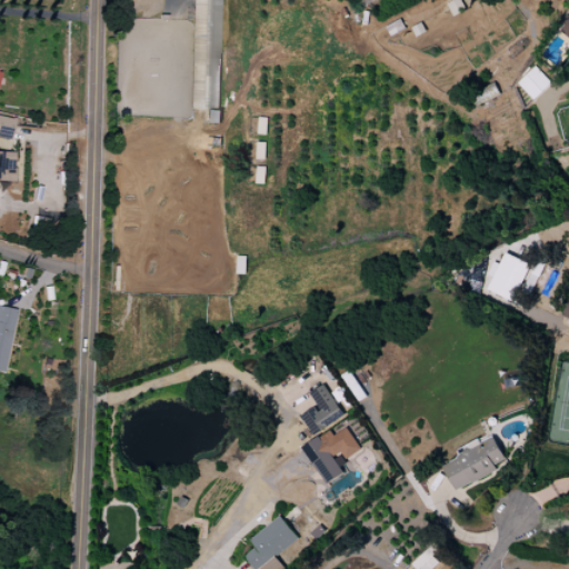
[(221,0),(192,0),(191,86),(200,86),(200,108),(206,108),(206,122),(218,123),(221,0)]
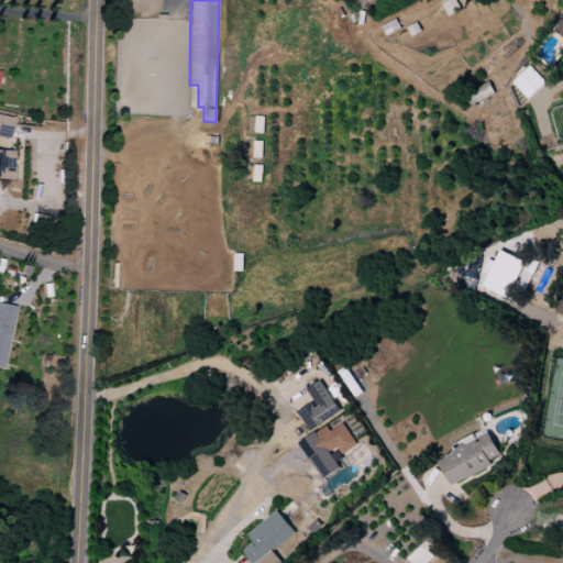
[(562,14),(552,30),(562,37),(562,14)]
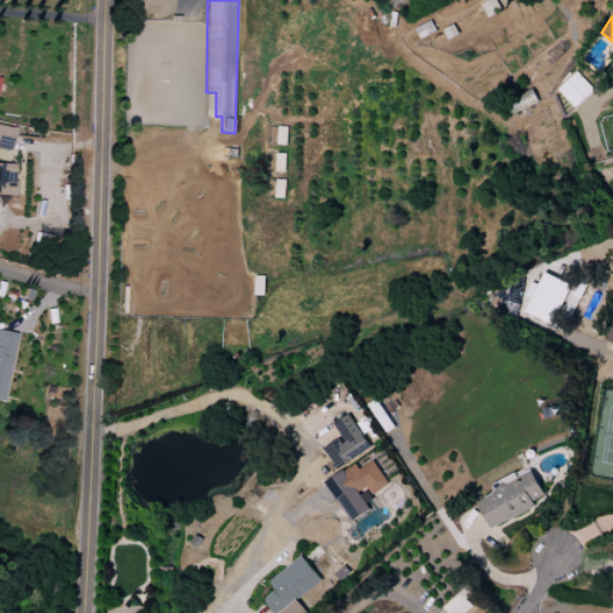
[(558,90),(575,108),(594,90),(577,72),(558,90)]
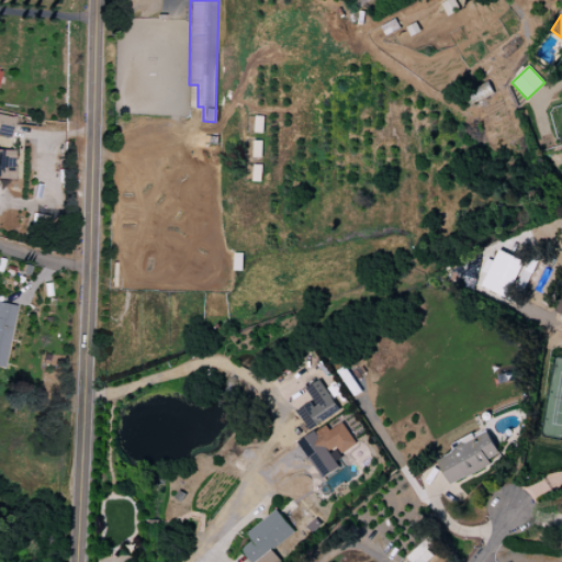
[(13,116),(0,114),(0,135),(11,137),(13,116)]
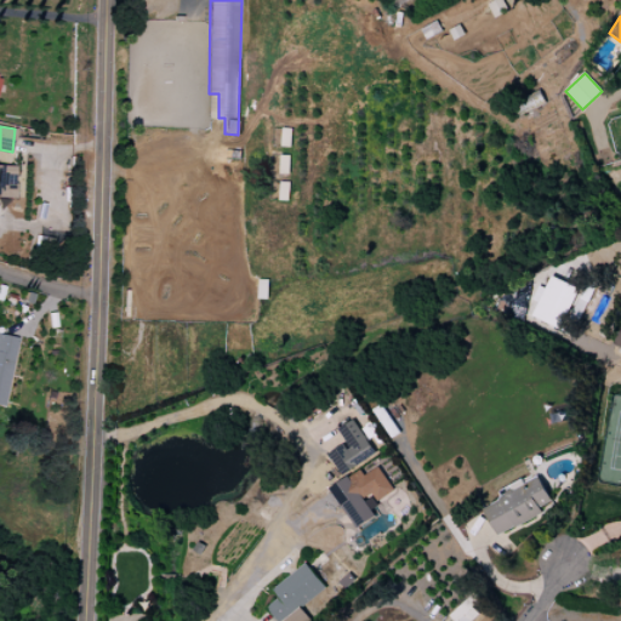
[(0,198),(15,198),(16,165),(0,165),(0,198)]
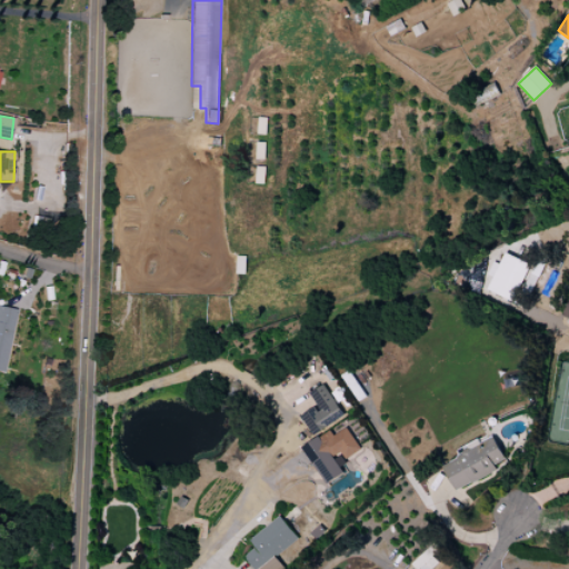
[(487,289),(512,302),(531,266),(506,252),(487,289)]
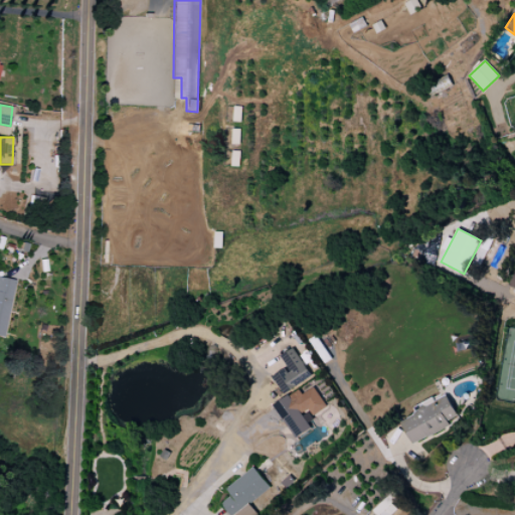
[(0,337),(2,338),(15,281),(0,278),(0,337)]
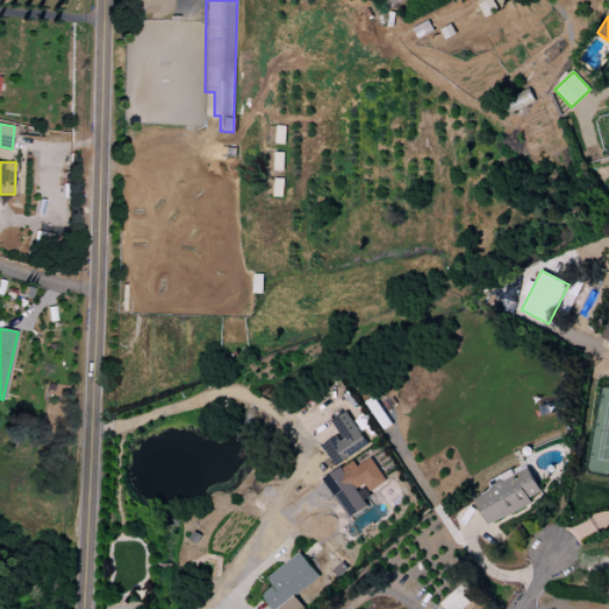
[(321,445),(336,466),(369,445),(346,412),(331,421),(339,434),(321,445)]
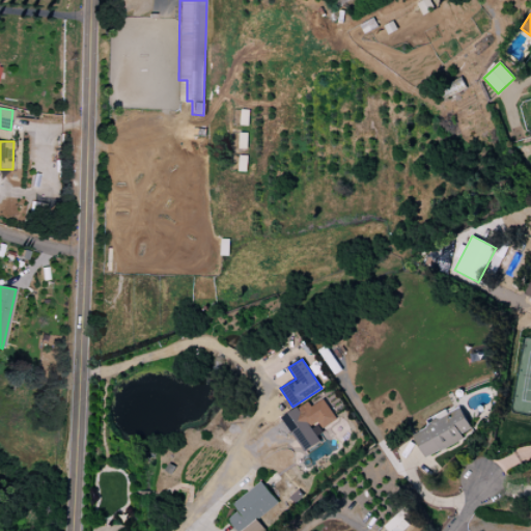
[(337,420),(324,399),(311,407),(308,401),(282,417),(304,452),(320,442),(311,426),(318,422),(323,429),(337,420)]
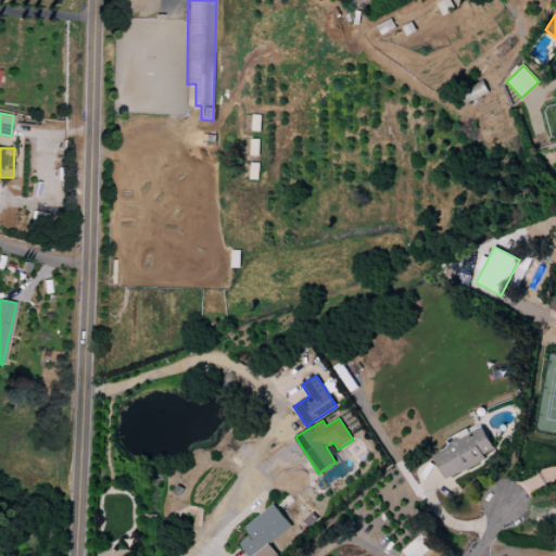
[(443,478),(495,453),(483,428),(469,434),(467,430),(446,440),(450,446),(432,455),(443,478)]
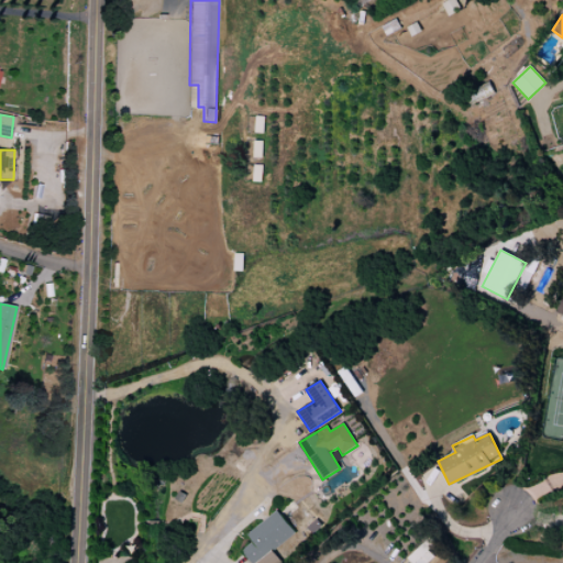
[(246,534),(252,542),(242,550),(251,562),(278,562),(280,562),(273,551),(295,534),(277,510),(246,534)]
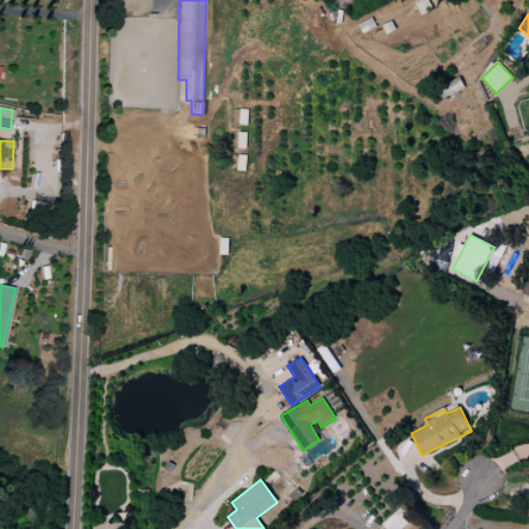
[(402,518),(406,512),(401,507),(383,525),(386,528),(402,528),(408,523),(402,518)]
